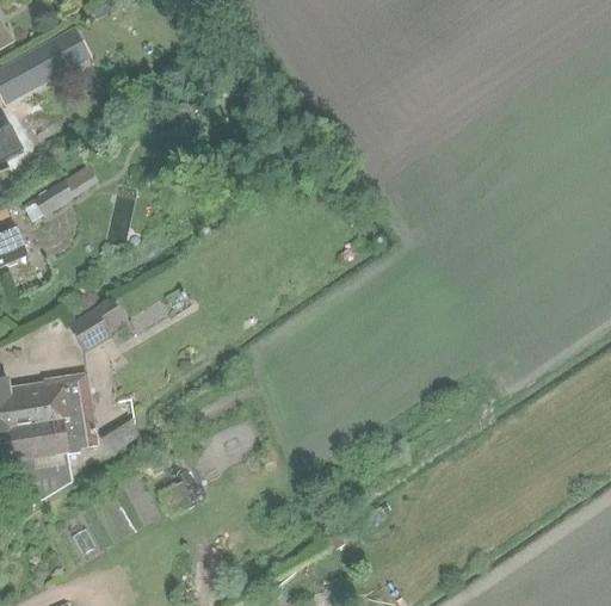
[(0,47),(12,41),(0,17),(0,47)]
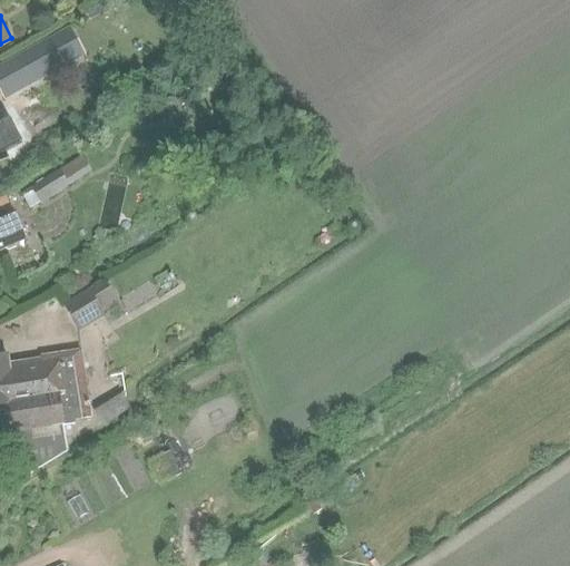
[(70,26),(0,64),(0,90),(3,97),(85,54),(70,26)]
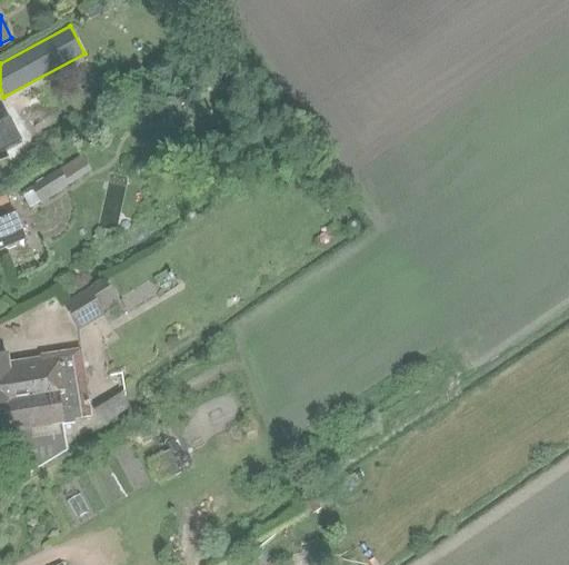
[(33,92),(12,109),(23,122),(43,105),(33,92)]
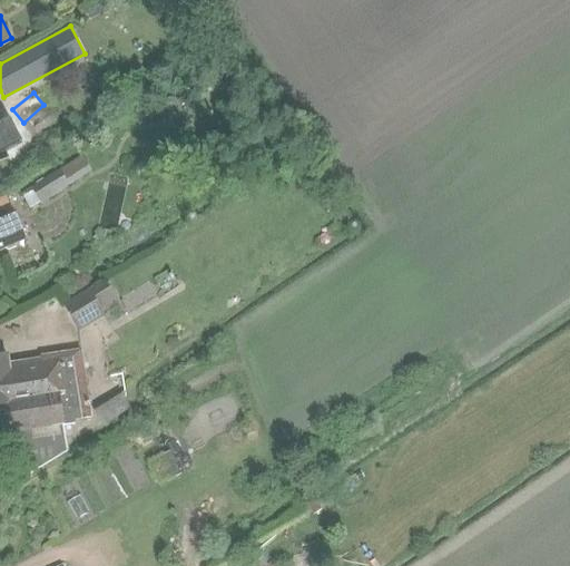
[(58,164),(29,182),(39,198),(68,181),(58,164)]
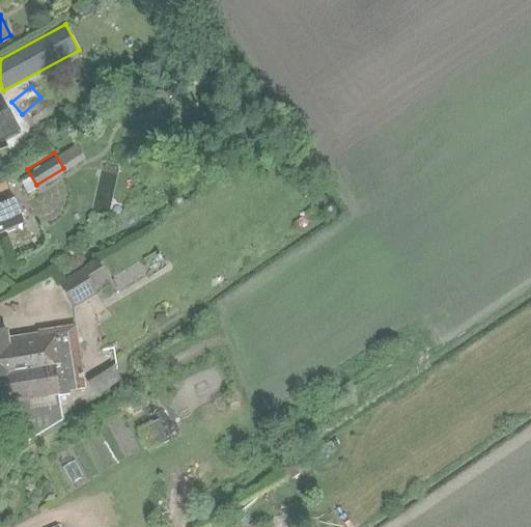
[(37,186),(29,172),(20,178),(28,192),(37,186)]
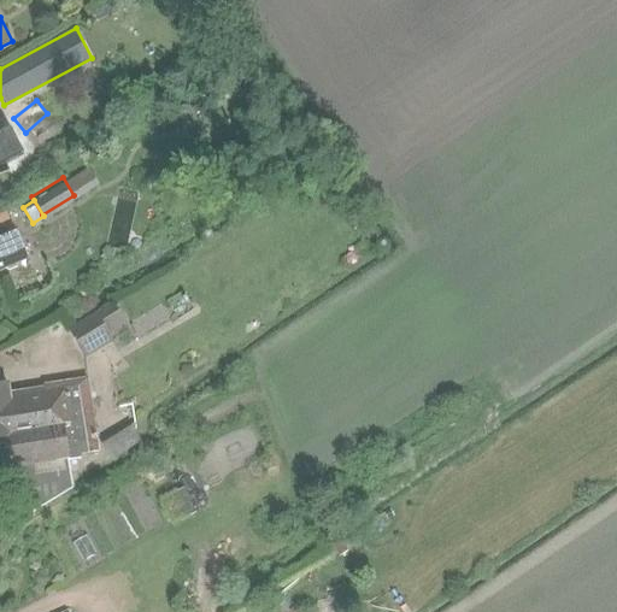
[(0,268),(27,257),(13,227),(0,231),(0,268)]
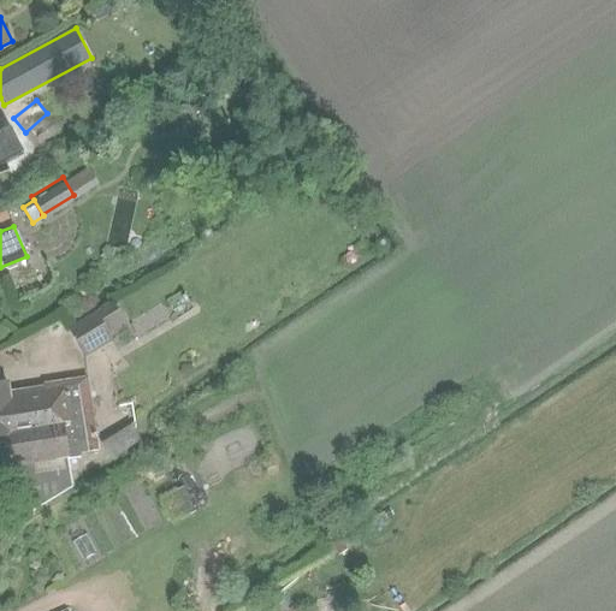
[(126,321),(113,300),(69,326),(86,356),(114,339),(108,331),(126,321)]
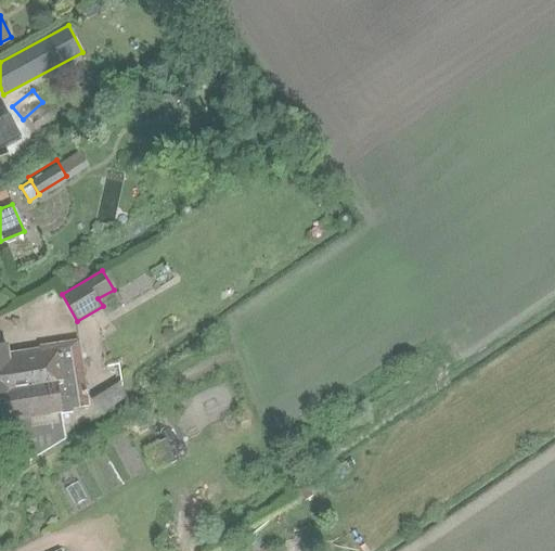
[(8,345),(0,345),(0,453),(3,474),(65,436),(61,412),(73,411),(72,408),(88,405),(85,381),(78,340),(39,345),(40,348),(9,353),(8,345)]
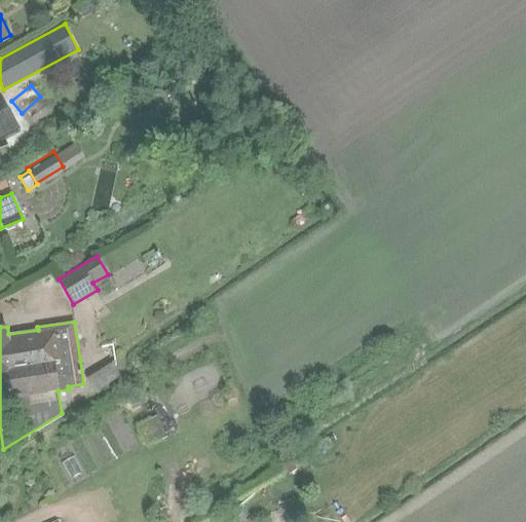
[(110,360),(85,376),(92,388),(118,372),(110,360)]
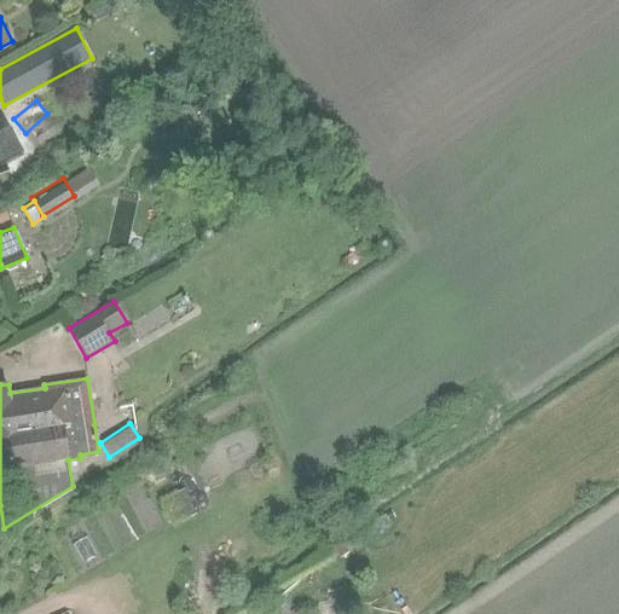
[(195,509),(183,484),(158,496),(171,521),(195,509)]
